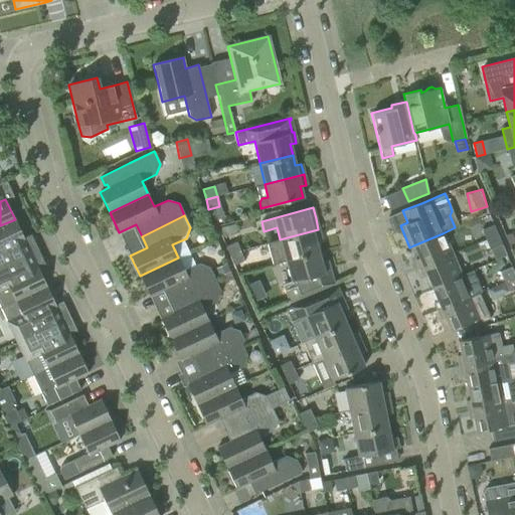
[(24,239),(15,219),(0,225),(0,267),(18,259),(12,245),(24,239)]
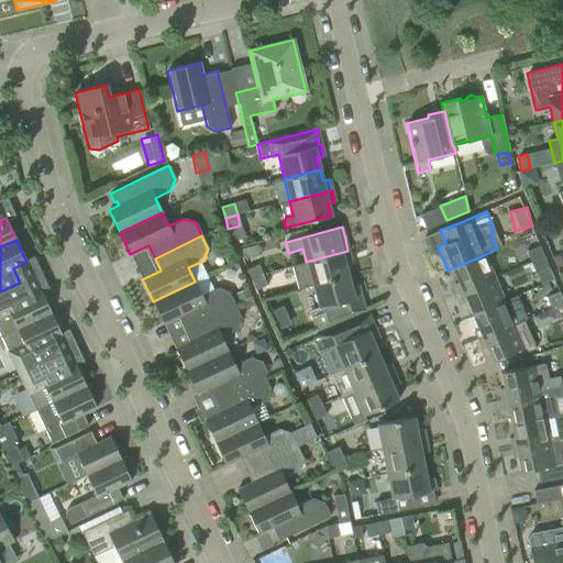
[(526,252),(531,262),(543,256),(539,246),(526,252)]
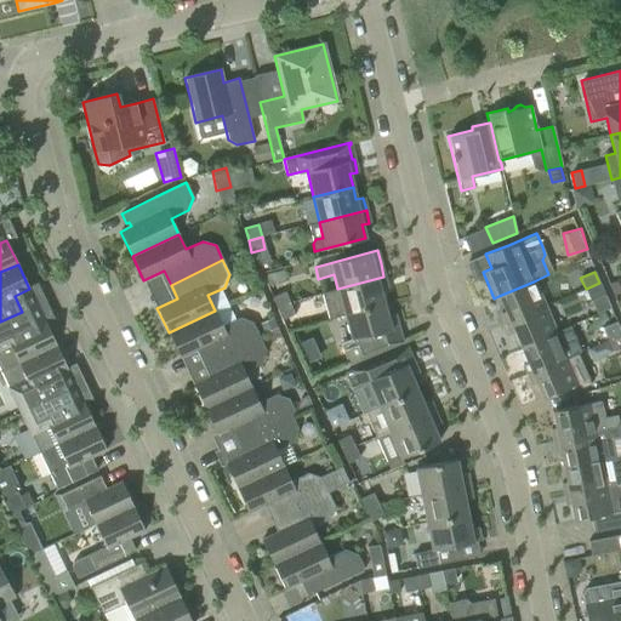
[(387,289),(383,277),(337,289),(322,292),(329,319),(345,314),(383,303),(380,291),(387,289)]
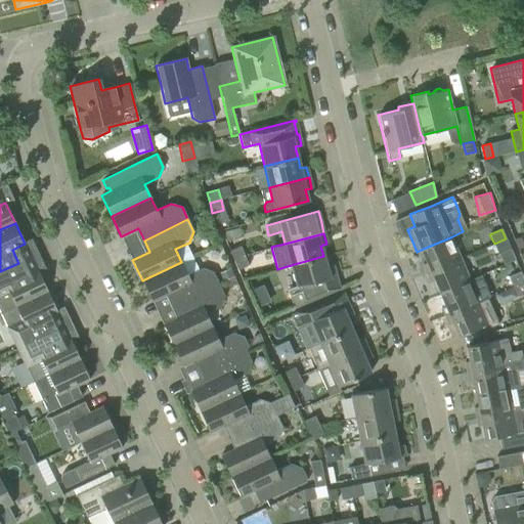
[(460,258),(450,237),(421,250),(426,263),(423,264),(426,273),(460,258)]
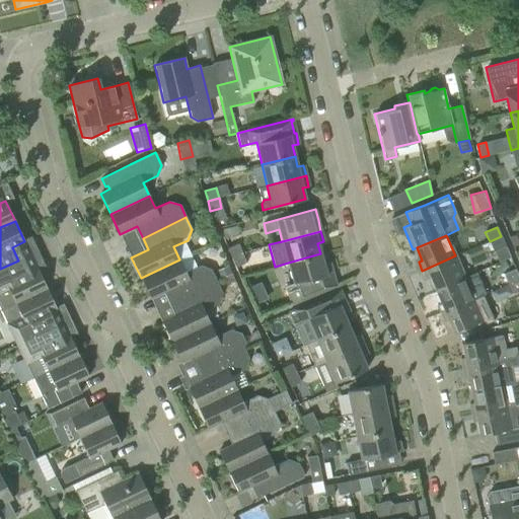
[(505,247),(501,236),(490,241),(494,252),(505,247)]
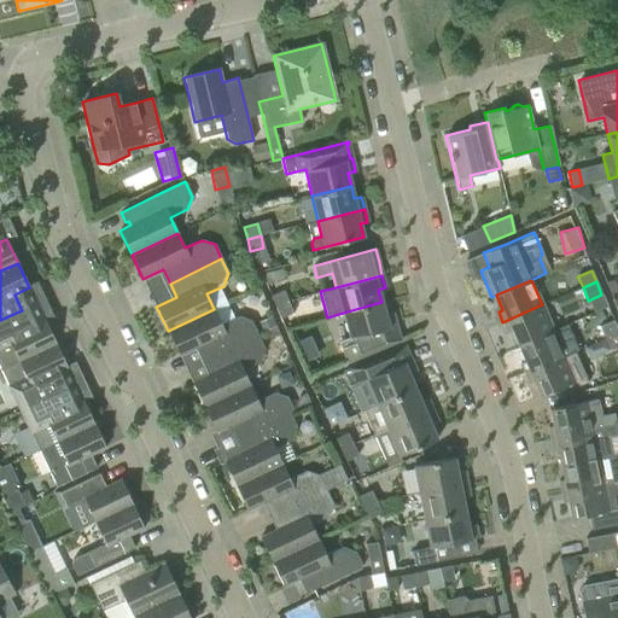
[(270,296),(275,307),(289,302),(284,290),(270,296)]
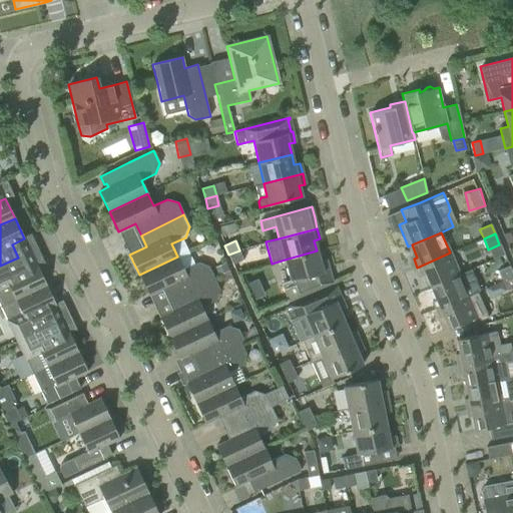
[(243,260),(239,250),(228,254),(232,265),(243,260)]
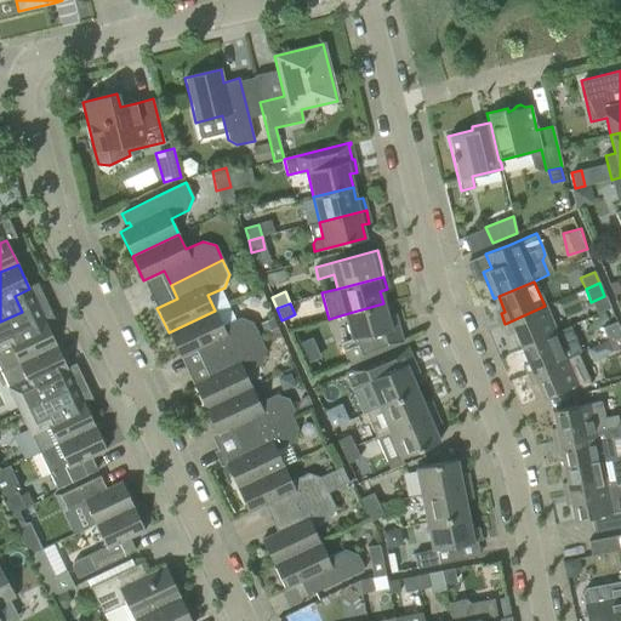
[(387,317),(383,303),(345,314),(352,341),(341,345),(348,365),(402,342),(394,314),(387,317)]
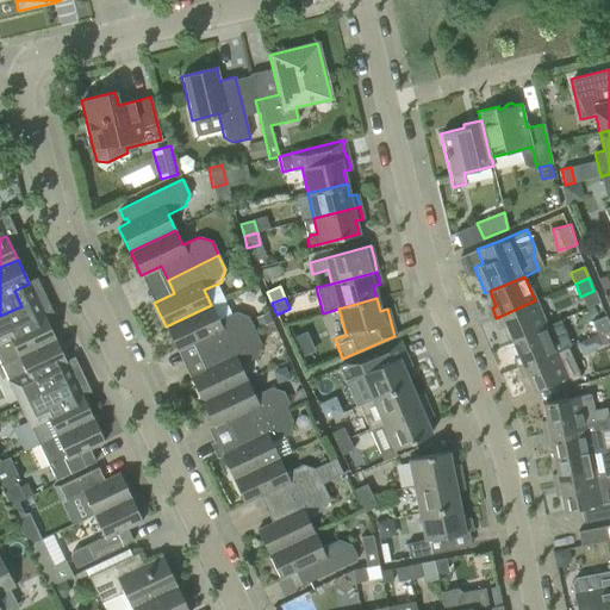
[(546,325),(535,300),(496,318),(500,328),(505,327),(511,341),(546,325)]
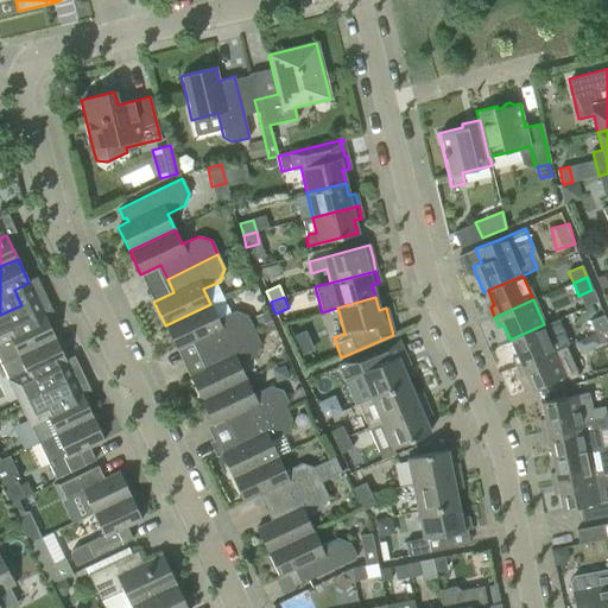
[(217,320),(210,304),(165,325),(176,349),(196,340),(203,354),(253,329),(247,316),(234,311),(217,320)]
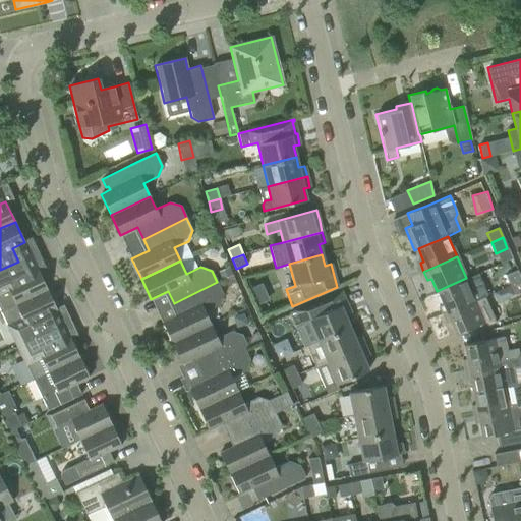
[(24,275),(18,262),(0,270),(0,310),(0,311),(47,289),(38,269),(24,275)]
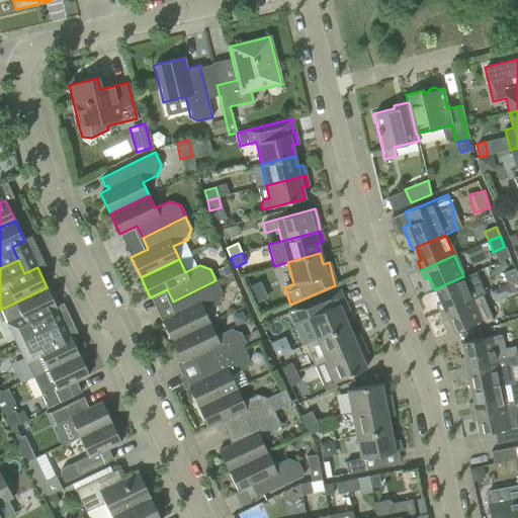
[(514,269),(502,274),(506,283),(517,278),(514,269)]
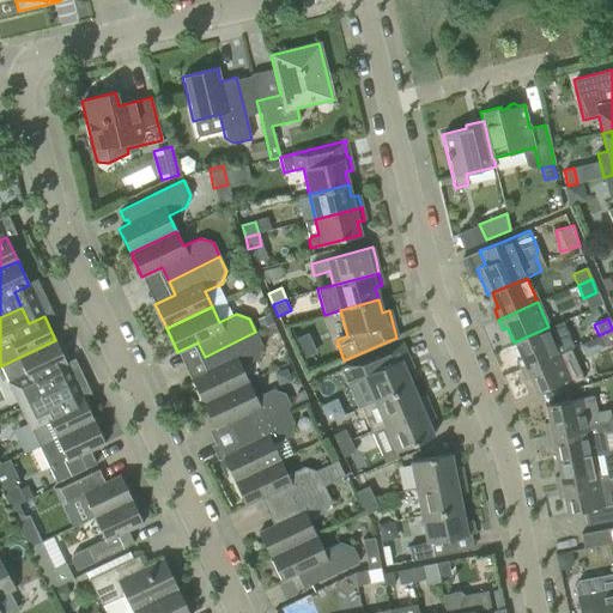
[(563,322),(548,327),(514,343),(520,357),(516,359),(520,370),(559,352),(570,349),(574,347),(563,322)]
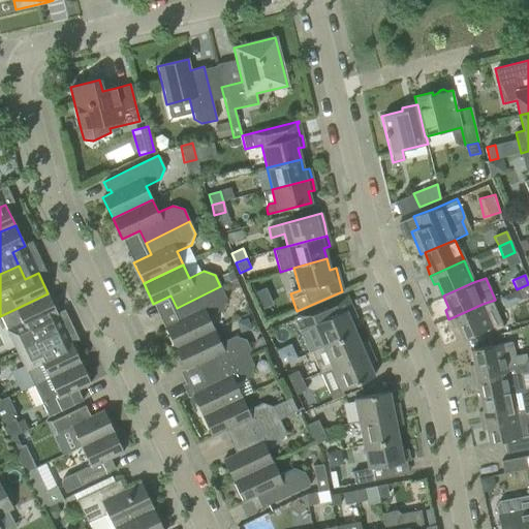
[(528,297),(528,285),(528,284),(517,289),(522,300),(528,297)]
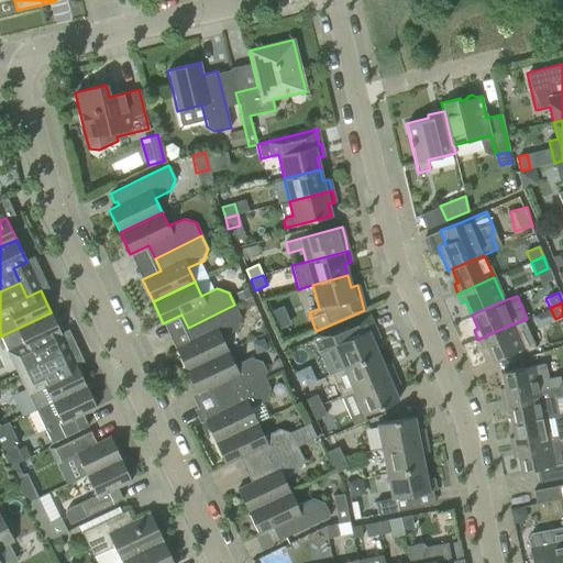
[(241,318),(234,305),(188,328),(194,340),(175,349),(185,371),(228,351),(221,337),(236,330),(241,318)]
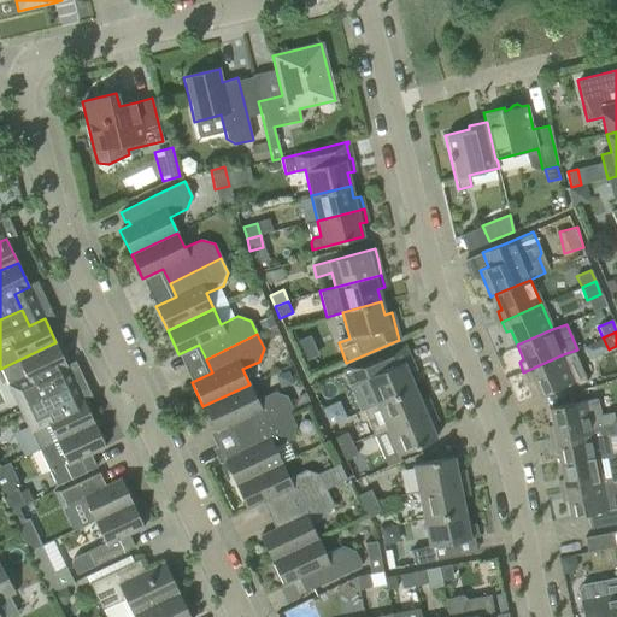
[(309,338),(297,342),(305,362),(317,357),(309,338)]
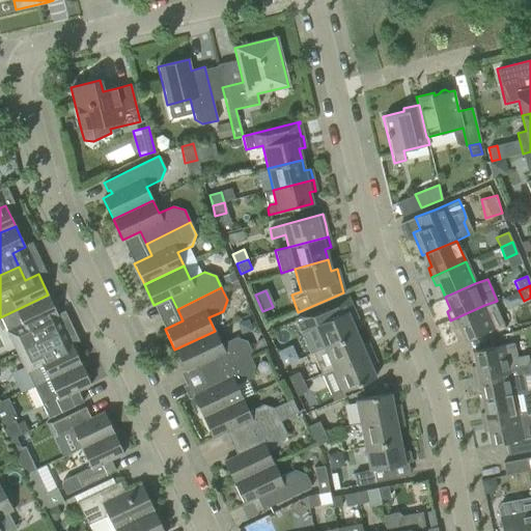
[(58,315),(48,295),(0,317),(17,352),(51,335),(45,322),(58,315)]
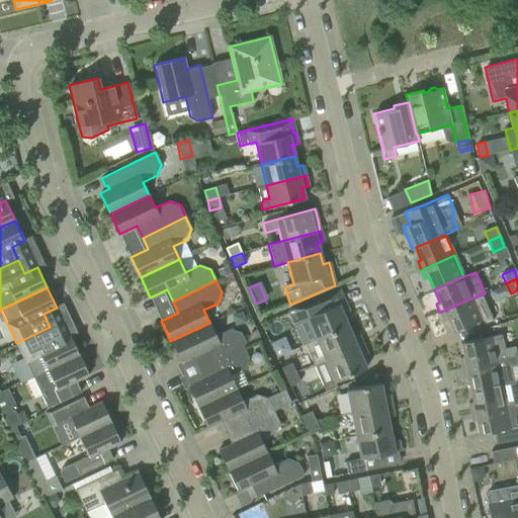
[(349,312),(339,289),(288,312),(292,323),(307,317),(316,339),(347,325),(343,314),(349,312)]
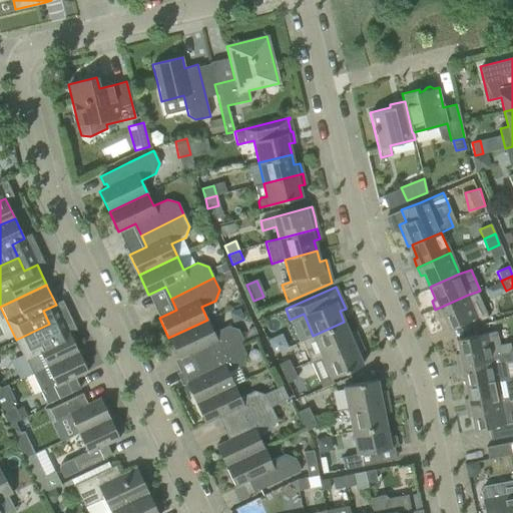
[(477,292),(468,295),(435,310),(439,318),(443,317),(448,330),(478,317),(481,320),(487,317),(477,292)]
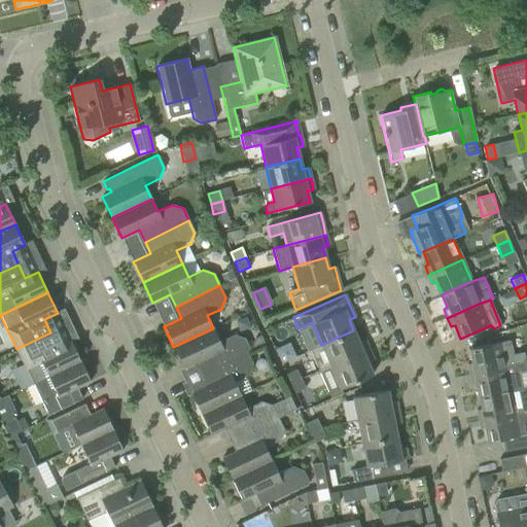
[(252,342),(249,348),(245,339),(234,335),(219,342),(213,328),(173,347),(183,369),(201,360),(206,371),(203,373),(203,374),(247,352),(247,353),(265,345),(260,337),(254,339),(252,342)]
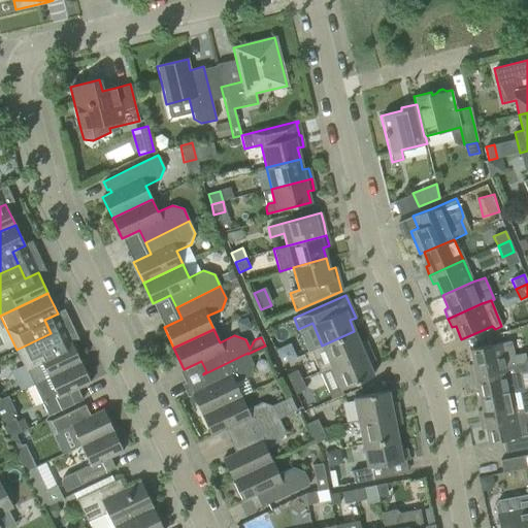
[(331,367),(369,351),(365,340),(359,342),(354,331),(322,345),(310,351),(320,372),(331,367)]
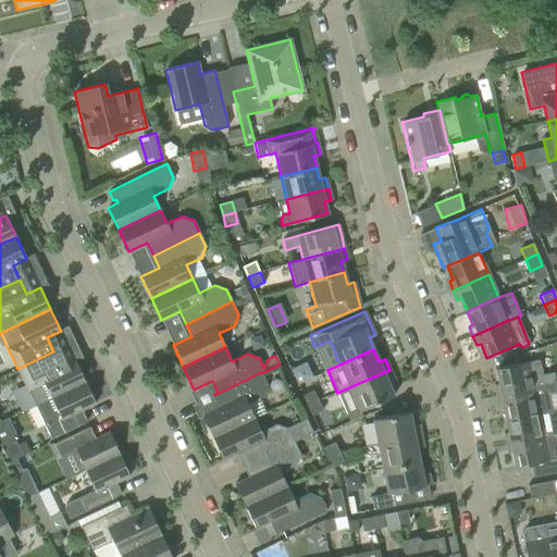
[(25,385),(12,392),(22,411),(35,406),(85,382),(75,362),(74,360),(61,367),(54,355),(53,351),(17,369),(19,372),(25,385)]
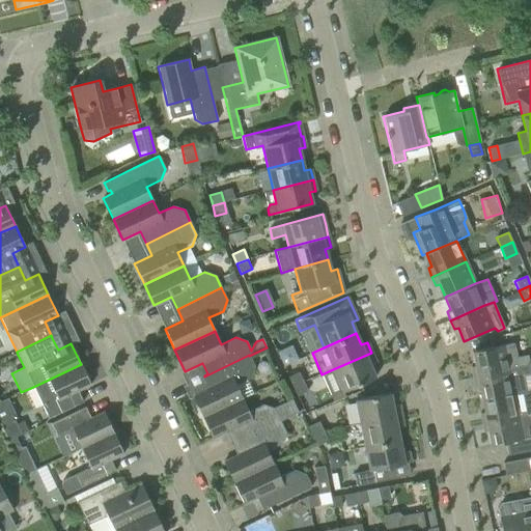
[(516,357),(513,343),(504,344),(472,351),(475,366),(471,366),(472,376),(530,365),(528,355),(516,357)]
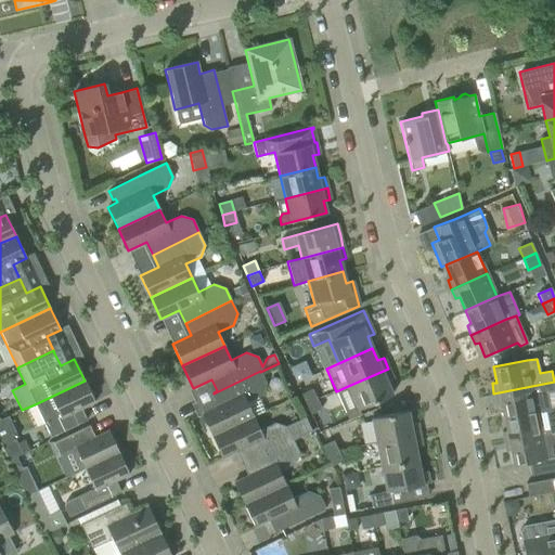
[(392,379),(388,369),(348,386),(358,409),(392,395),(387,382),(392,379)]
